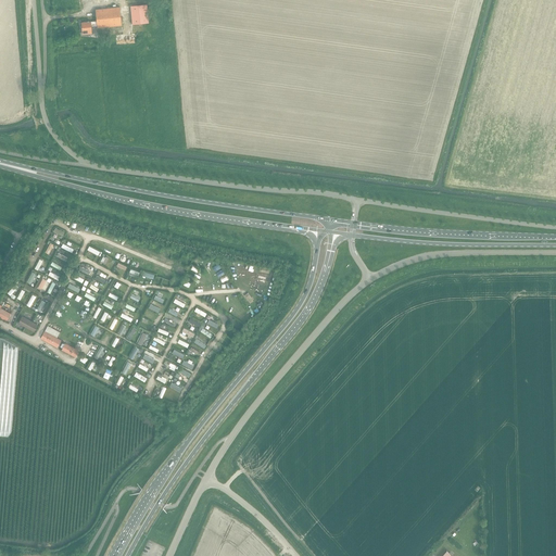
[(147,4),(130,5),(133,24),(149,23),(147,4)]
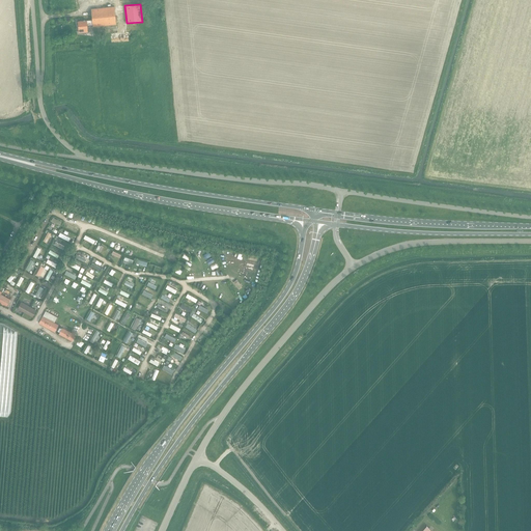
[(86,21),(78,21),(78,29),(79,29),(79,32),(83,32),(83,29),(87,28),(87,25),(92,25),(92,26),(116,24),(114,6),(91,8),(92,20),(86,21)]
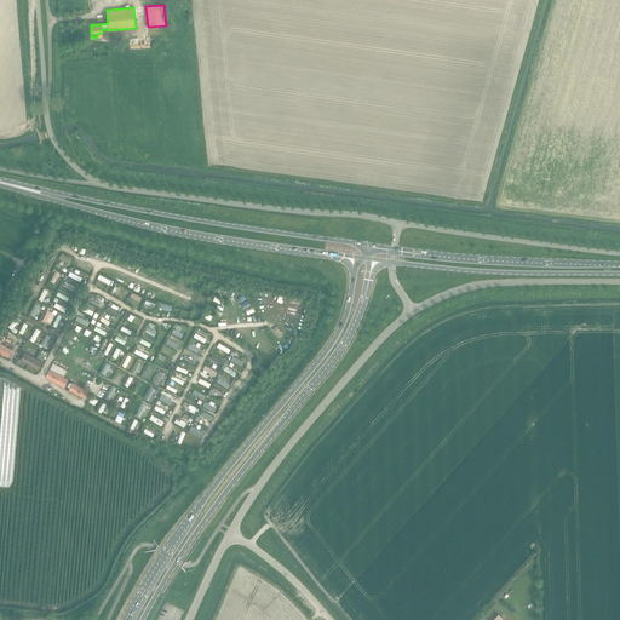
[(143,304),(151,306),(154,300),(149,299),(150,297),(145,296),(143,304)]
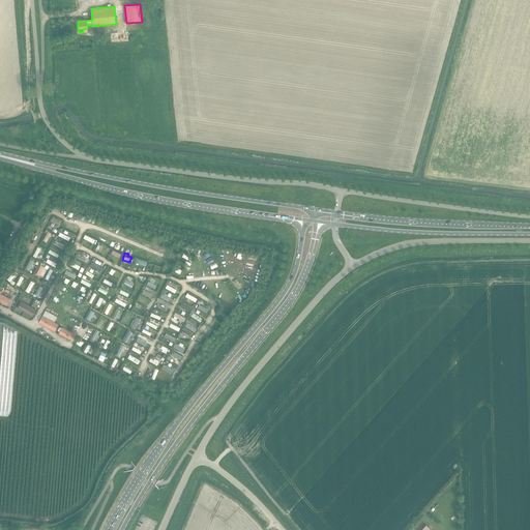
[(30,260),(26,268),(29,270),(34,262),(30,260)]
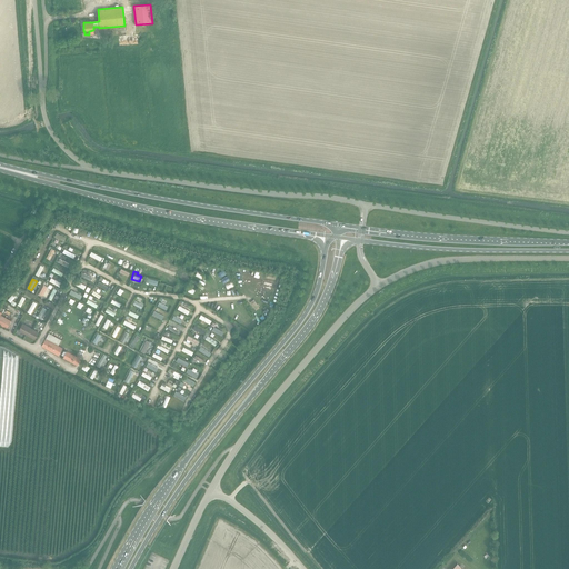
[(0,325),(7,329),(11,320),(0,313),(0,325)]
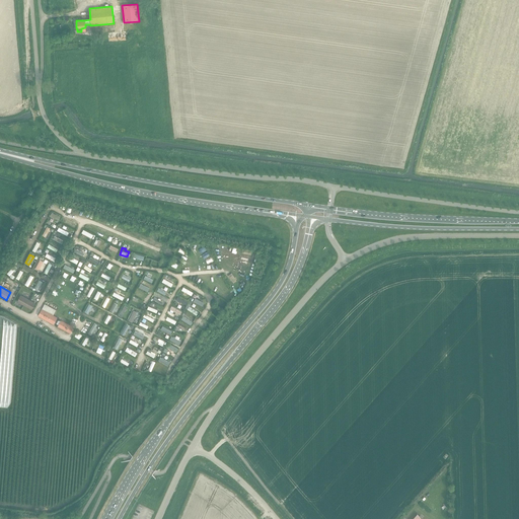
[(17,301),(31,309),(35,303),(20,294),(17,301)]
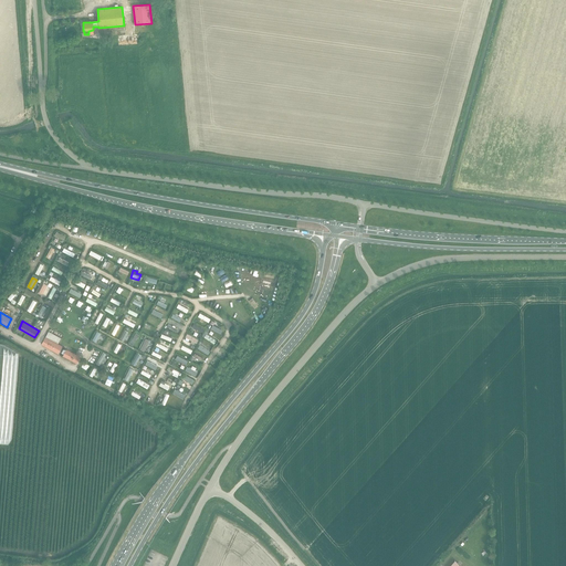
[(205,333),(215,339),(217,336),(207,329),(205,333)]
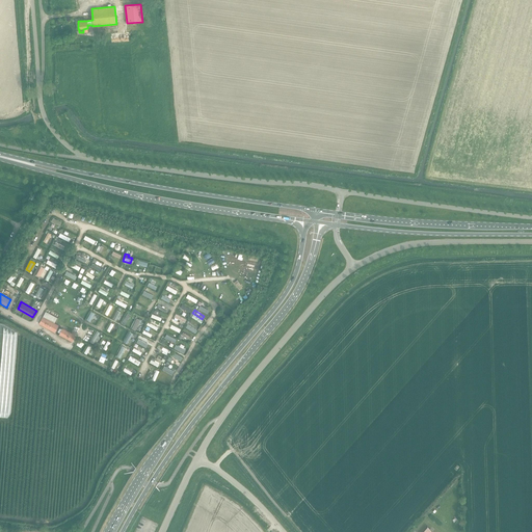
[(38,323),(55,333),(59,325),(54,322),(57,317),(46,311),(38,323)]
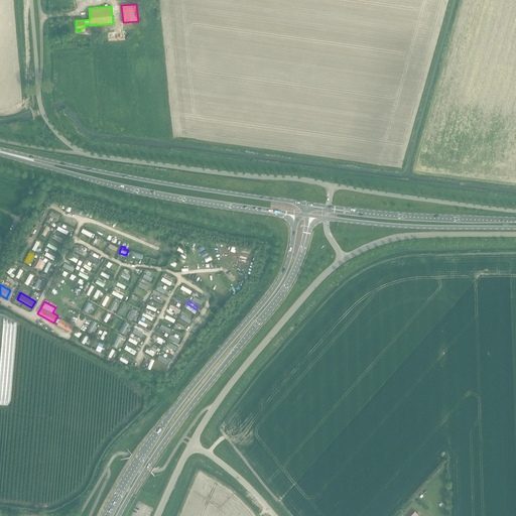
[(181,309),(173,304),(171,308),(179,313),(181,309)]
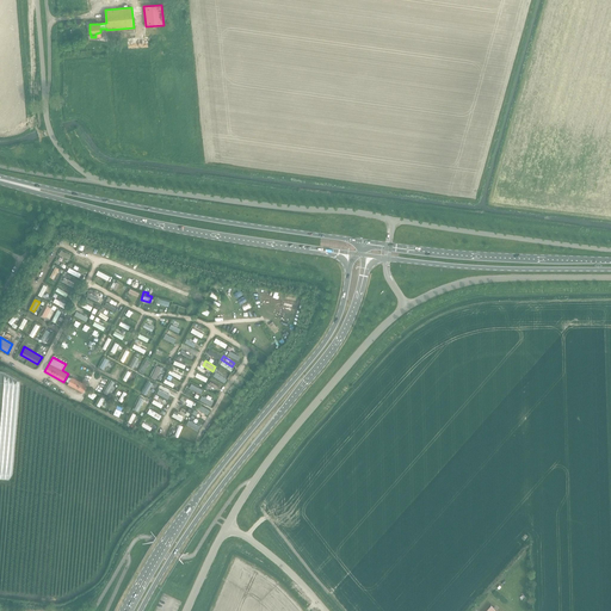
[(68,384),(82,393),(87,384),(72,377),(68,384)]
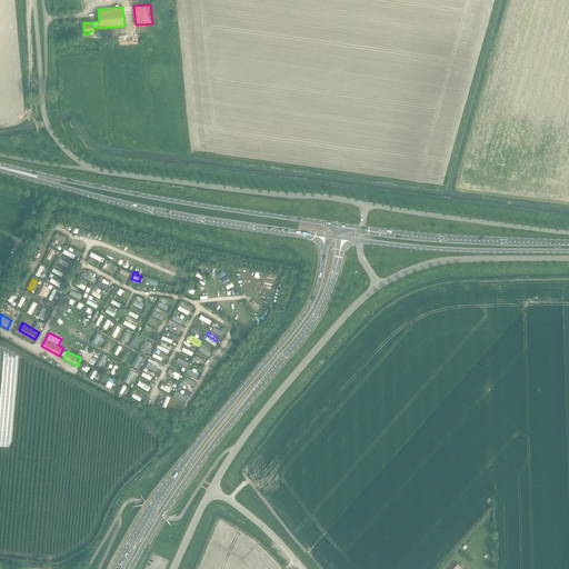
[(148,367),(156,371),(157,369),(156,368),(157,367),(153,365),(153,367),(149,365),(150,363),(147,361),(145,366),(147,368),(148,367)]
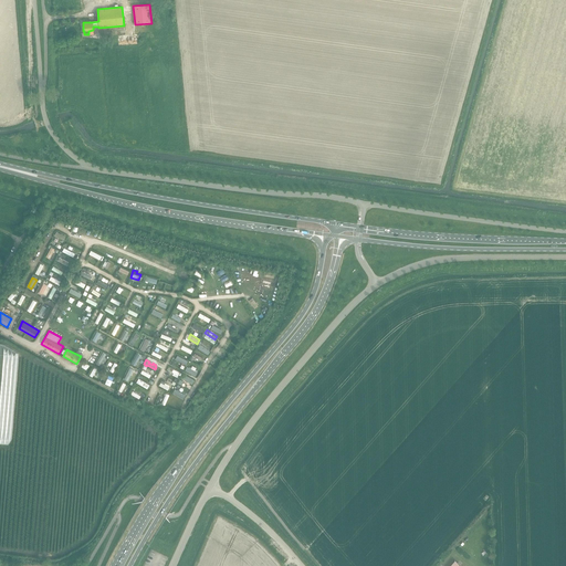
[(140,373),(149,378),(150,375),(146,373),(147,370),(145,369),(144,370),(143,370),(143,368),(140,371),(140,373)]
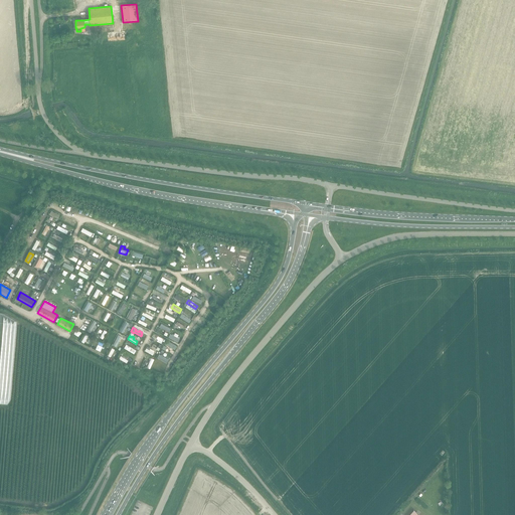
[(145,350),(153,355),(154,352),(155,351),(147,347),(145,350)]
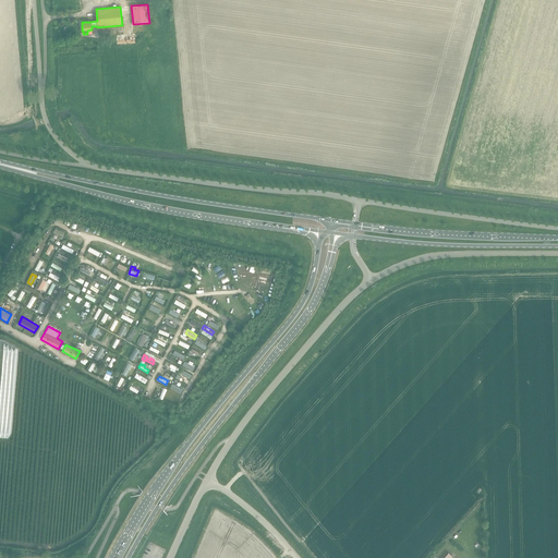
[(159,384),(156,391),(164,396),(167,387),(159,384)]
